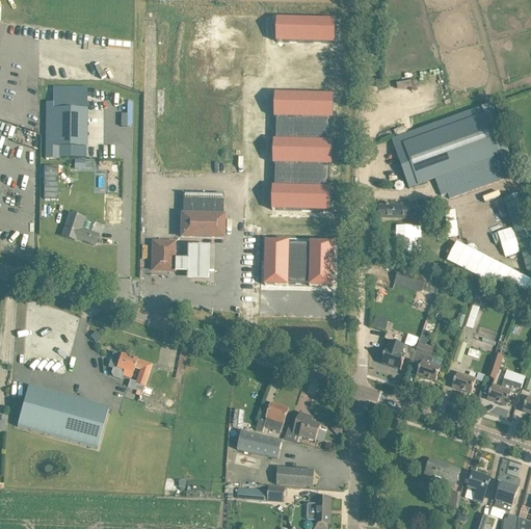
[(273,17),(273,40),(332,41),(333,18),(273,17)]
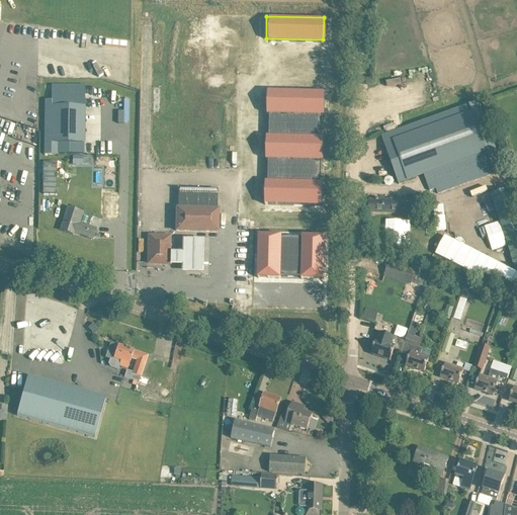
[(84,81),(51,81),(51,97),(42,97),(42,152),(57,152),(57,151),(83,151),(84,81)]
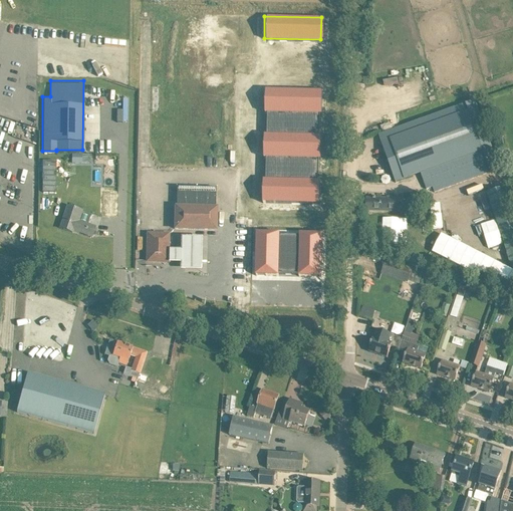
[(264,181),(264,203),(320,204),(320,182),(318,182),(318,160),(321,160),(321,137),(319,137),(319,114),(322,114),(322,92),(266,90),(266,113),(268,113),(268,136),(265,136),(265,158),(267,158),(267,181),(264,181)]
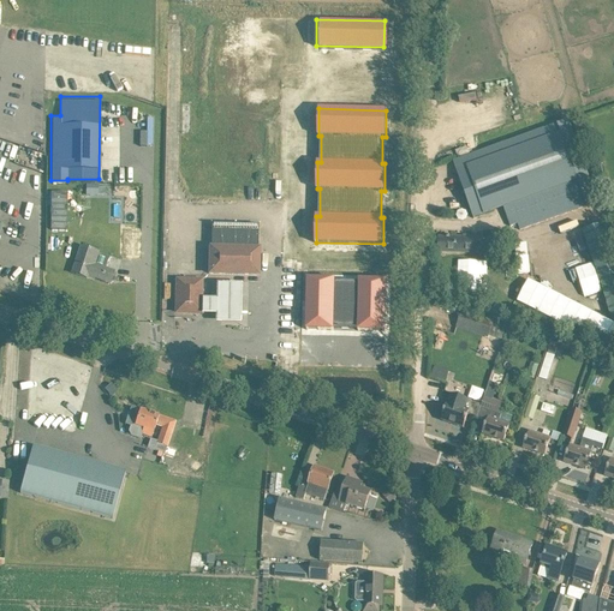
[(502,204),(508,223),(517,221),(519,227),(530,222),(586,203),(582,191),(592,187),(567,117),(455,156),(458,166),(455,167),(472,215),(502,204)]
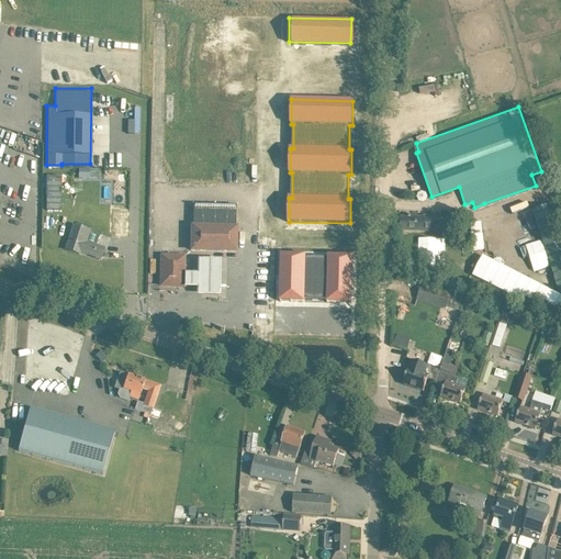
[(417,143),(427,138),(425,132),(415,135),(417,143)]
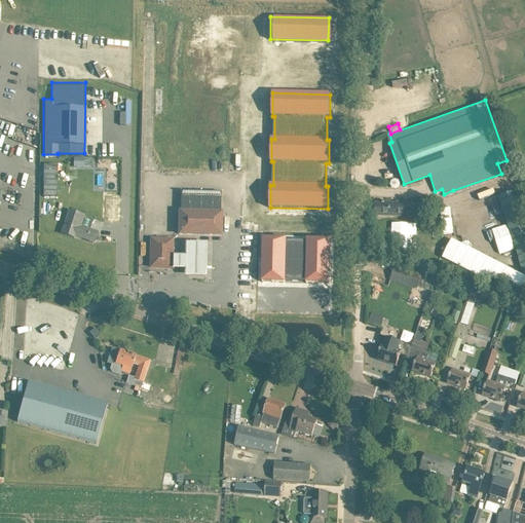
[(57,194),(57,162),(43,162),(42,194),(57,194)]
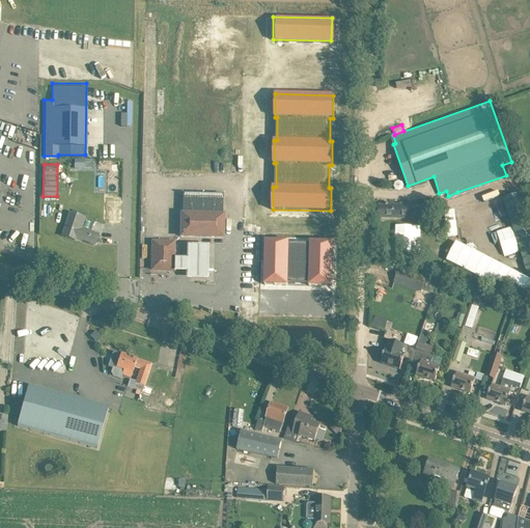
[(182,212),(180,212),(179,234),(221,235),(222,213),(221,213),(222,192),(182,191),(182,212)]
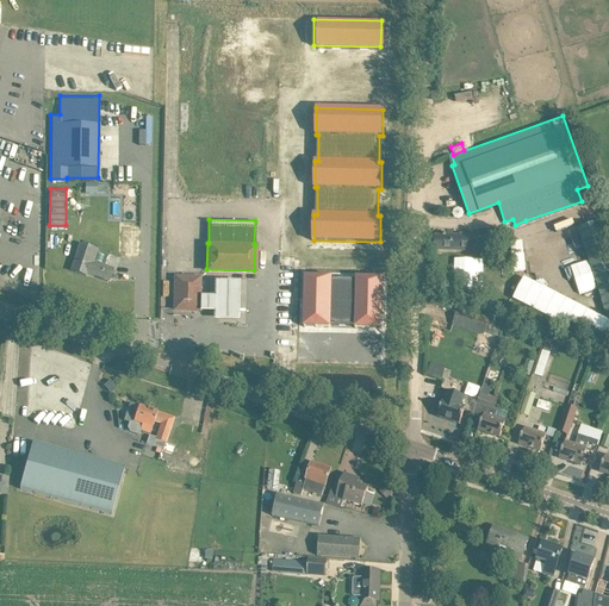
[(577,227),(607,317),(608,316),(608,251),(598,220),(577,227)]
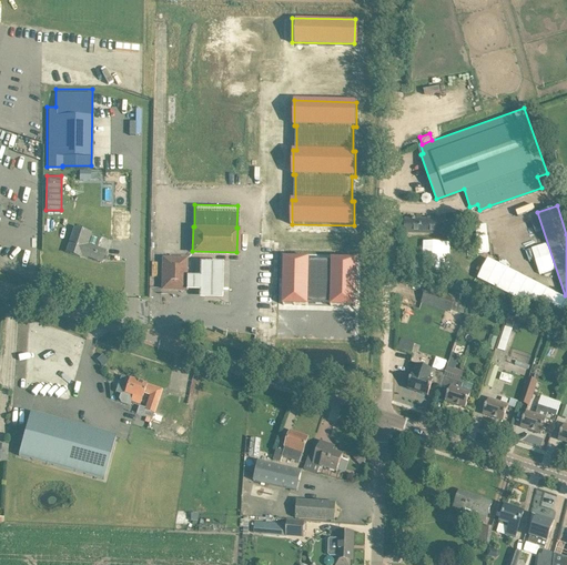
[(404,217),(404,230),(444,230),(445,215),(431,215),(431,217),(415,218),(415,215),(412,215),(412,218),(404,217)]
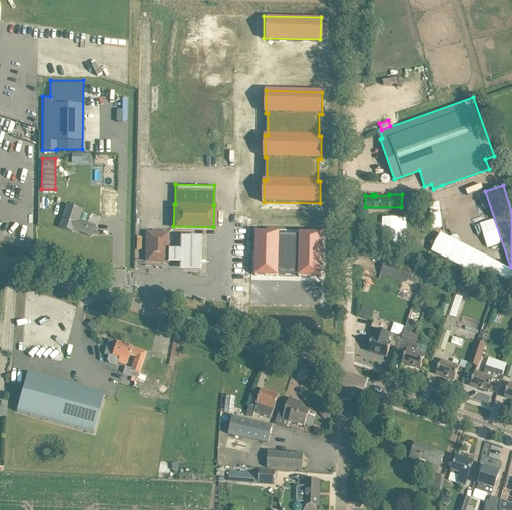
[(67,203),(59,225),(71,229),(72,227),(90,233),(94,223),(86,220),(89,211),(81,208),(82,208),(67,203)]
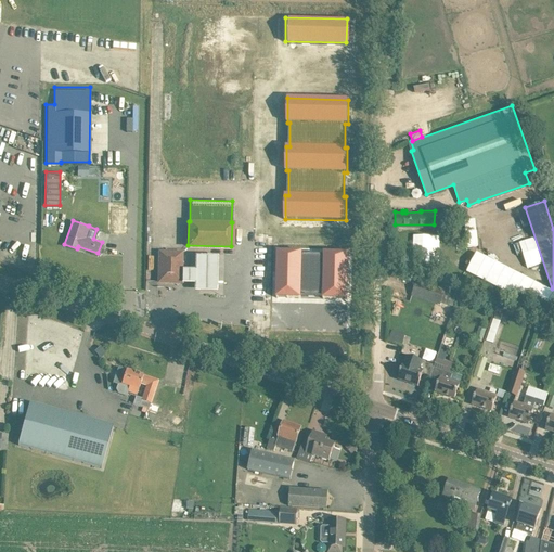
[(436,234),(436,254),(447,254),(447,234),(436,234)]
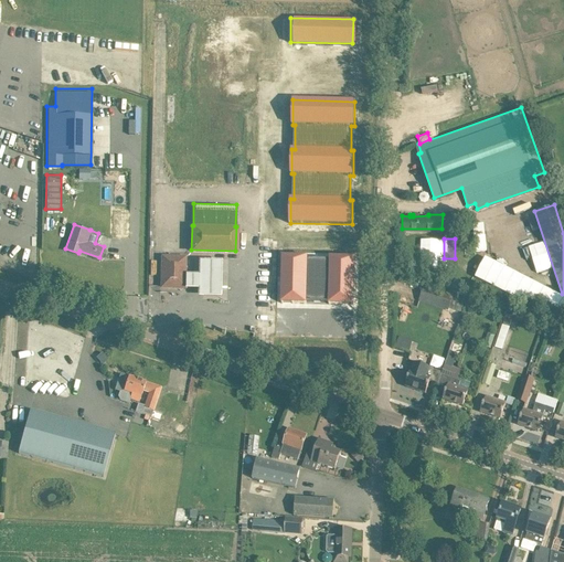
[(280,297),(280,300),(283,300),(305,301),(306,299),(328,299),(328,301),(353,303),(353,299),(353,256),(329,255),(329,257),(306,256),(306,254),(284,254),(282,254),(280,297)]
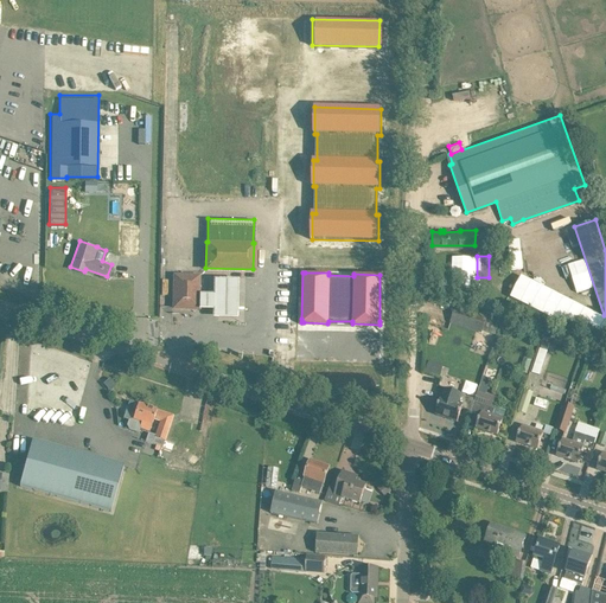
[(197,306),(197,300),(197,274),(173,274),(173,306),(197,306)]
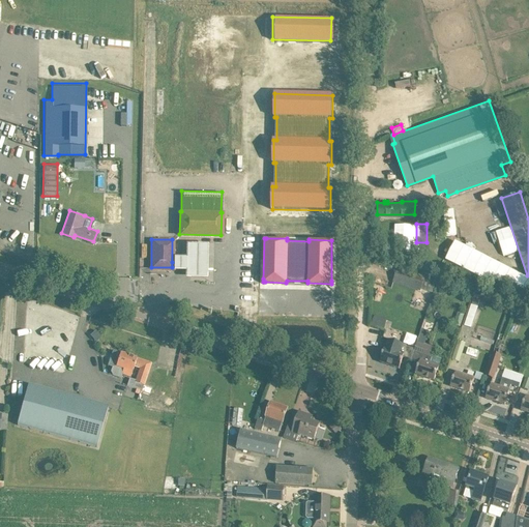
[(207,276),(208,242),(186,242),(186,256),(174,256),(174,269),(185,269),(185,276),(207,276)]
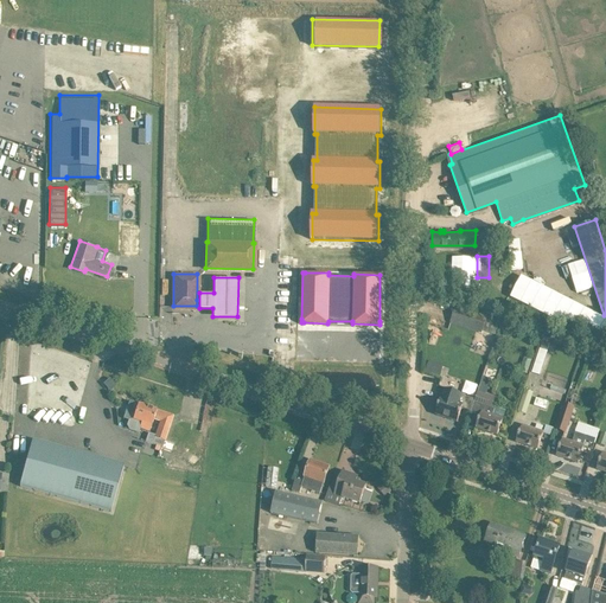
[(466,308),(454,305),(450,320),(480,331),(482,328),(493,332),(498,319),(466,308)]
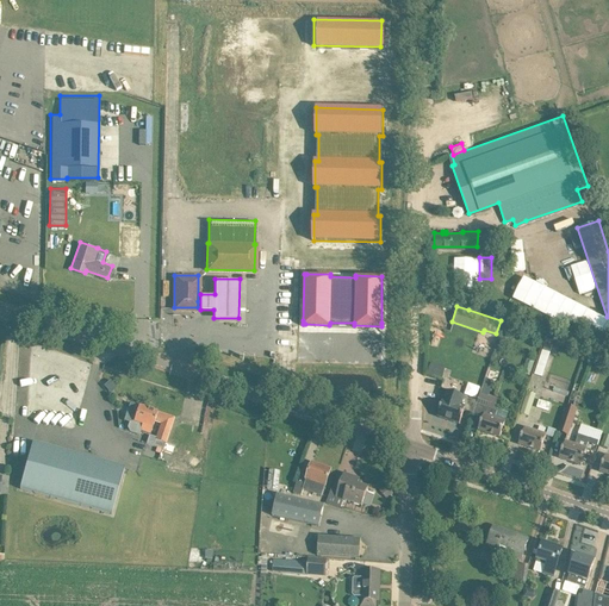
[(507,325),(505,328),(530,336),(533,332),(538,333),(539,330),(504,318),(503,324),(507,325)]
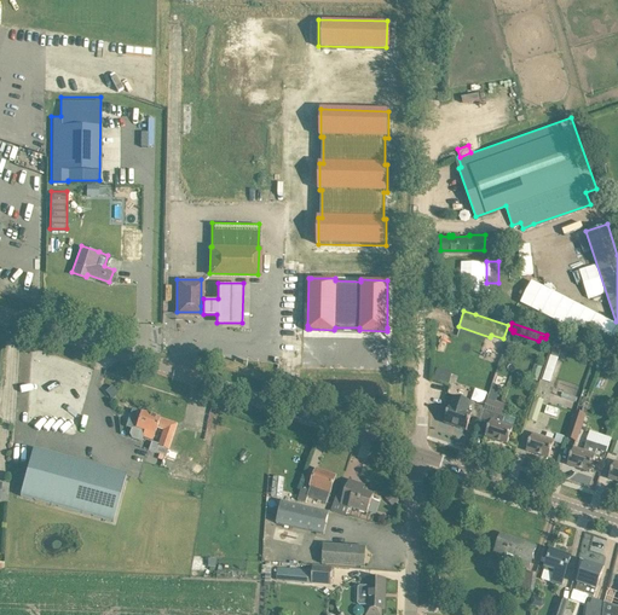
[(549,379),(558,355),(550,353),(542,377),(549,379)]
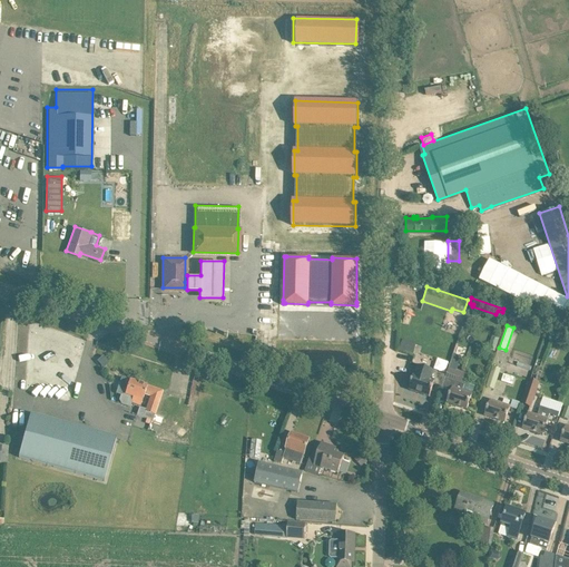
[(102,353),(96,359),(101,365),(108,360),(102,353)]
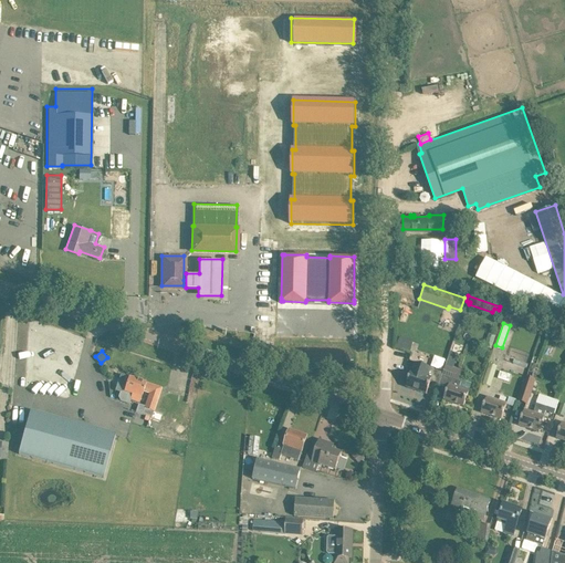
[(435,352),(431,364),(441,367),(446,356),(435,352)]
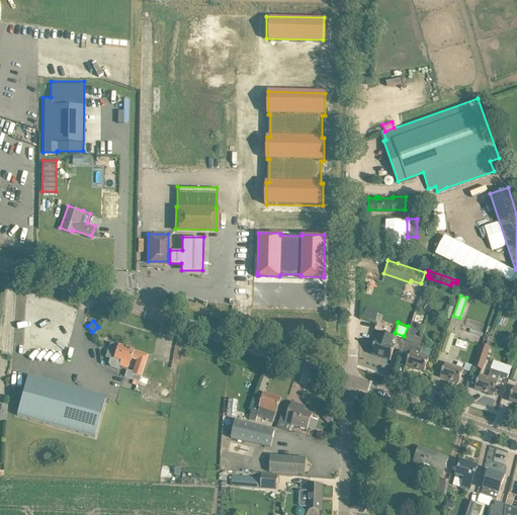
[(411,322),(407,333),(414,335),(418,325),(411,322)]
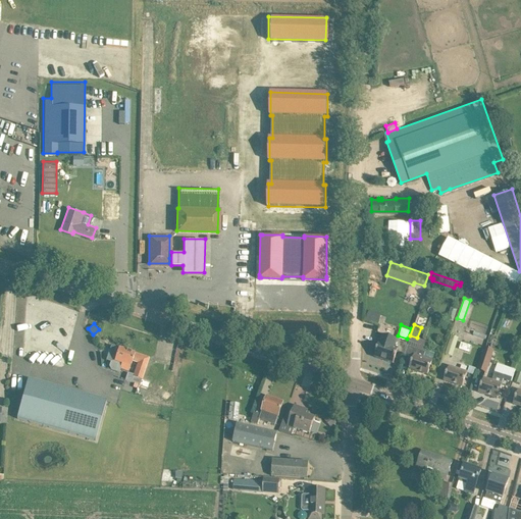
[(476,368),(485,371),(493,349),(490,347),(491,343),(495,344),(500,329),(490,326),(476,368)]
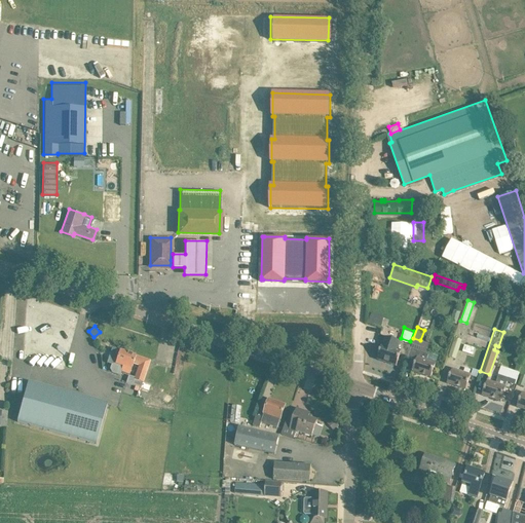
[(376,358),(396,364),(399,351),(408,355),(409,350),(411,344),(399,340),(400,340),(384,335),(382,343),(381,342),(376,358)]
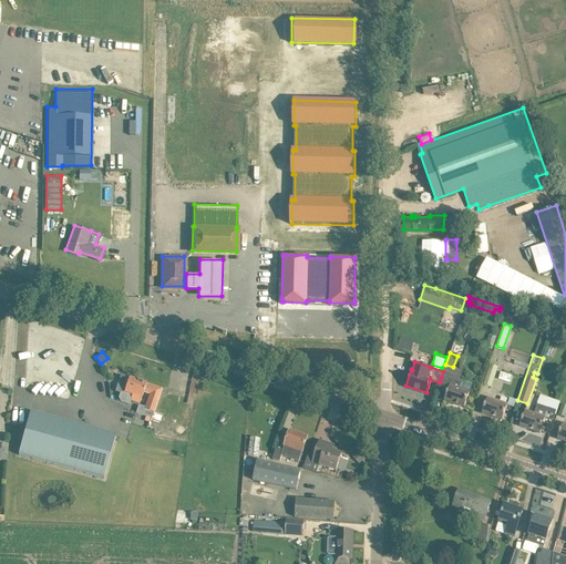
[(490,362),(482,382),(490,385),(496,365),(490,362)]
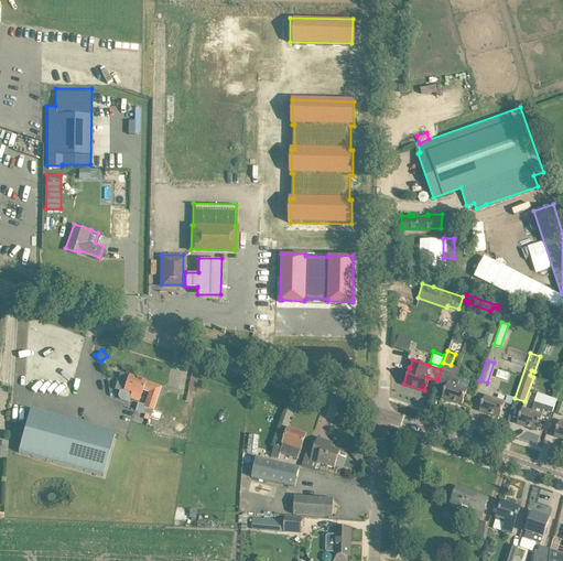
[(451,365),(443,363),(441,369),(439,376),(447,378),(441,396),(462,402),(466,387),(456,384),(458,379),(455,378),(458,367),(451,365)]
